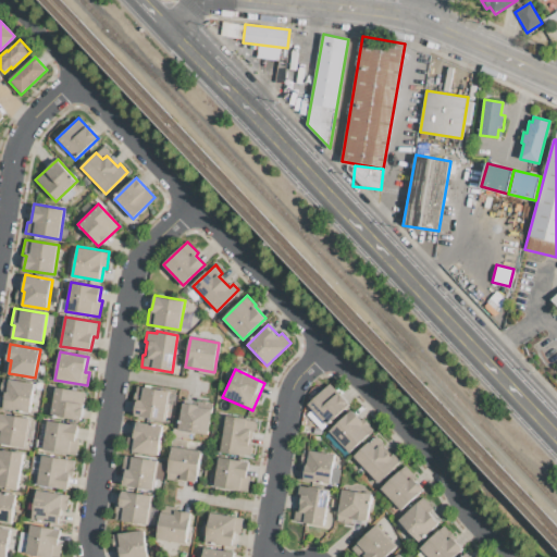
[(0,395),(3,378),(35,383),(29,412),(4,408),(7,396),(0,395)]
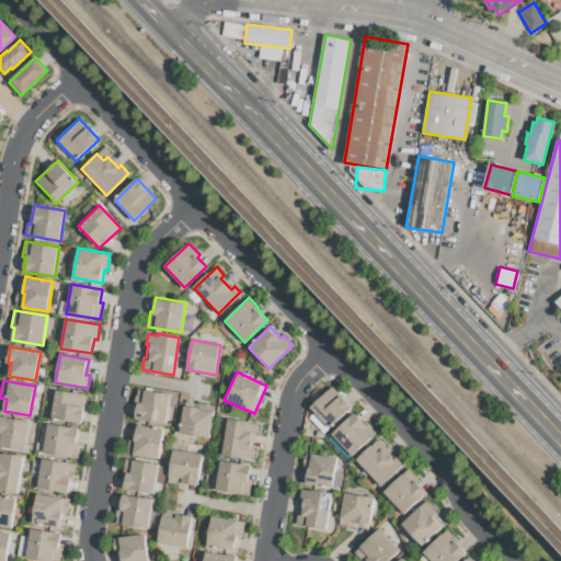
[(332,387),(351,408),(328,428),(309,408),(332,387)]
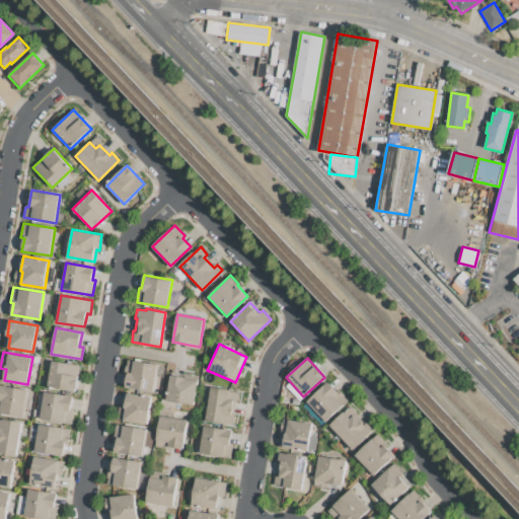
[(127,359),(158,365),(153,392),(126,387),(128,376),(124,375),(127,359)]
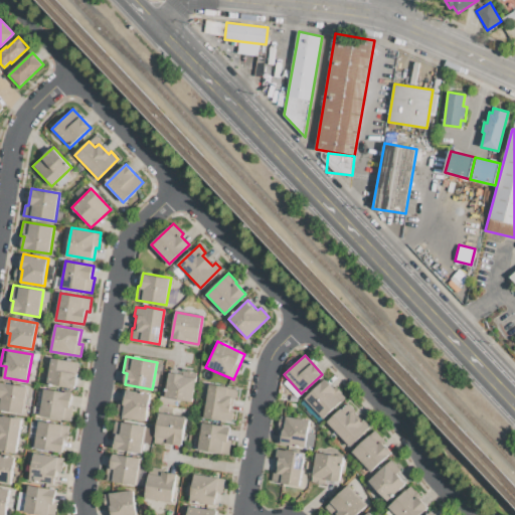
[(51,358),(79,363),(75,388),(47,383),(51,358)]
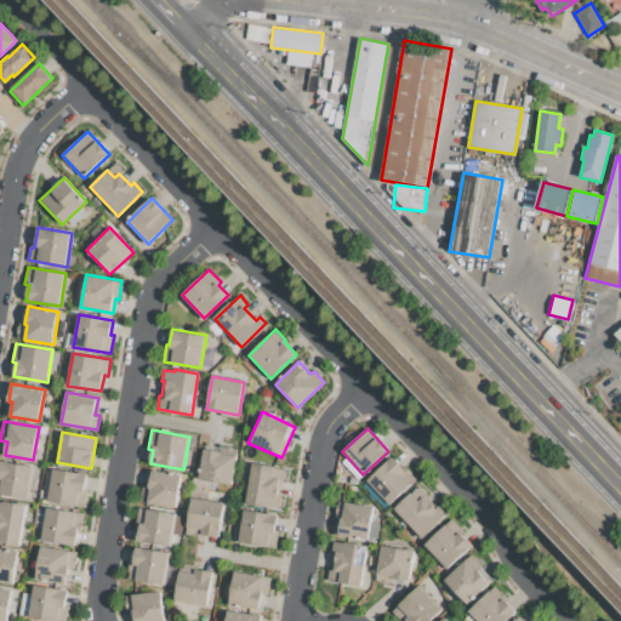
[(204,449),(223,453),(223,455),(237,456),(232,484),(198,478),(204,449)]
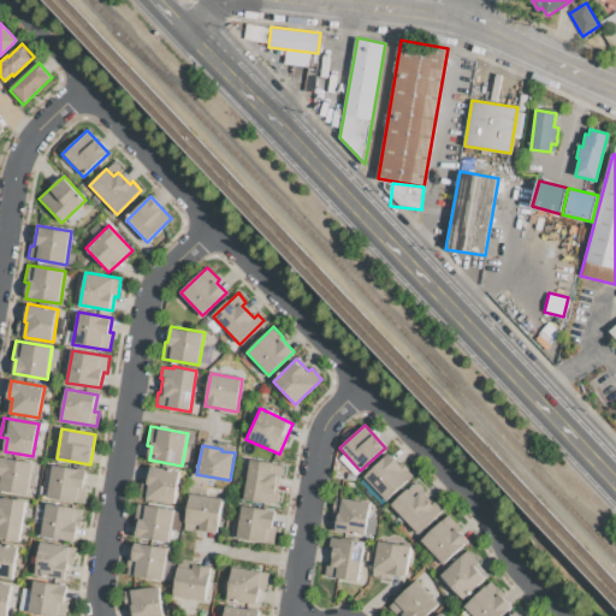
[(366,477),(389,455),(401,467),(397,469),(408,481),(388,501),(366,477)]
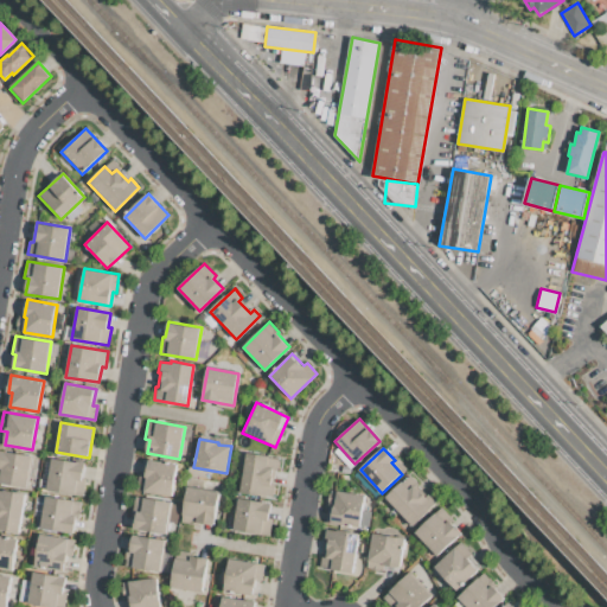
[(0,452),(32,457),(26,487),(0,483),(0,452)]
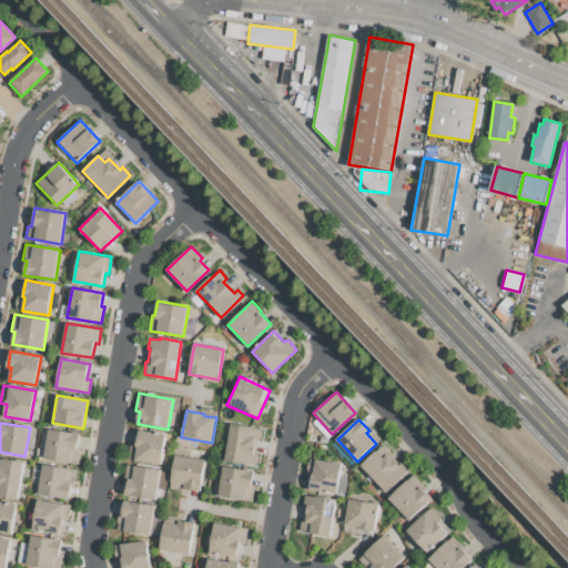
[(230,424),(262,429),(261,438),(256,437),(253,455),(257,455),(255,466),(223,460),(230,424)]
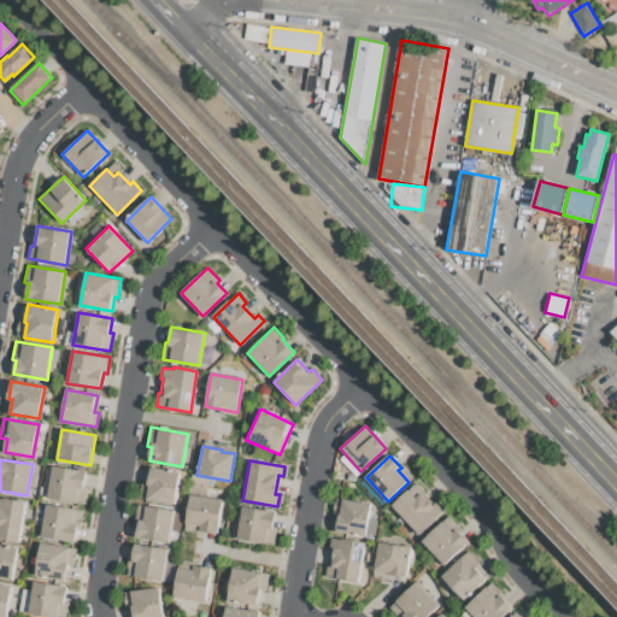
[(52,465),(87,471),(84,487),(88,487),(84,504),(47,498),(52,465)]
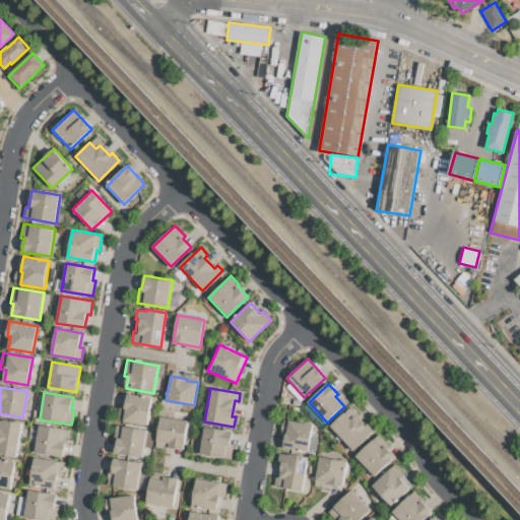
[(127,393),(152,397),(147,426),(123,421),(127,393)]
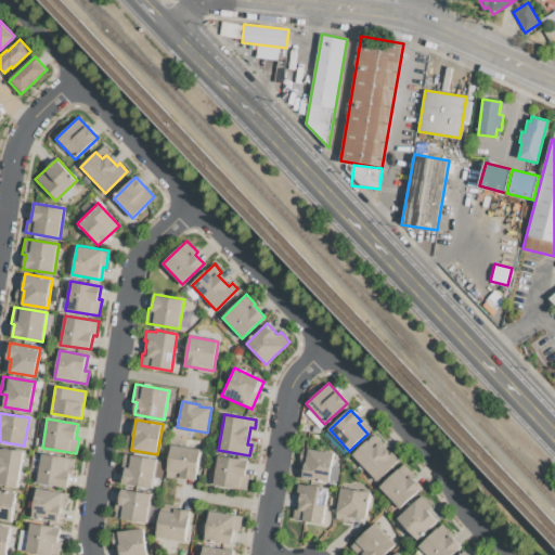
[(352,455),(368,441),(374,448),(378,443),(389,455),(391,452),(399,460),(390,466),(392,468),(377,482),(352,455)]
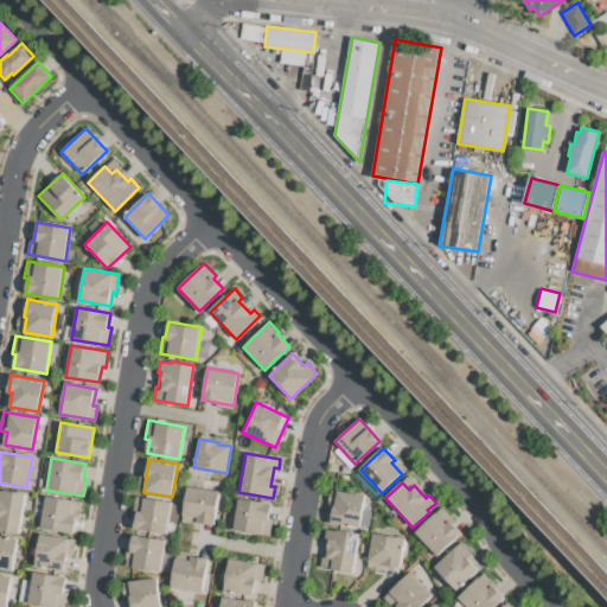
[(189,486),(219,492),(213,525),(199,522),(199,525),(183,523),(189,486)]
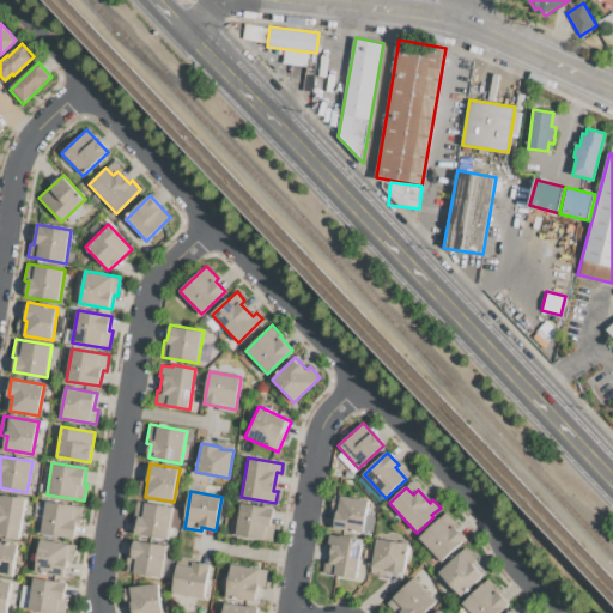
[(368,499),(363,534),(331,529),(335,493),(368,499)]
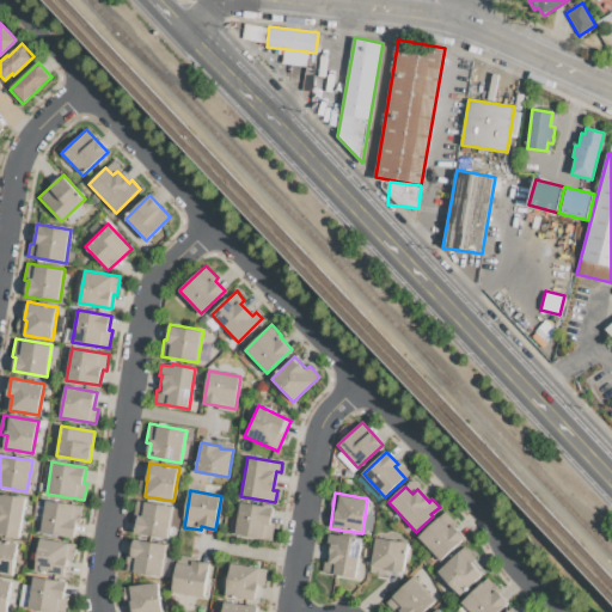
[(0,494),(2,495),(2,494),(28,497),(20,538),(0,534),(0,494)]
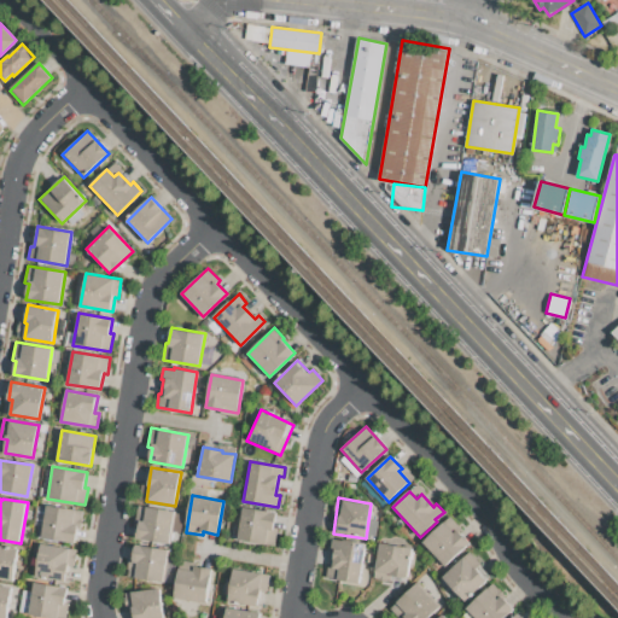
[(46,506),(85,512),(81,529),(79,529),(76,543),(40,537),(46,506)]
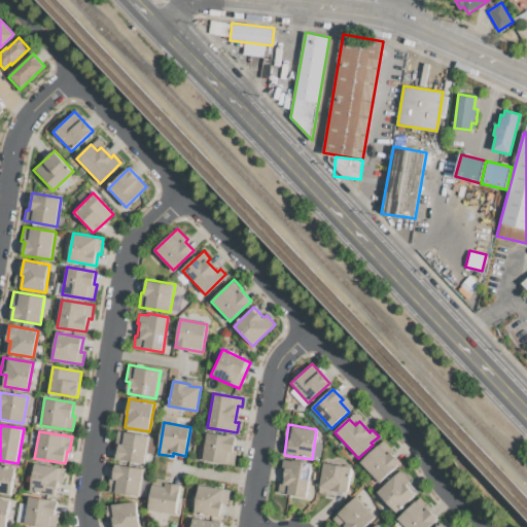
[(118,431),(149,436),(145,464),(115,459),(117,447),(115,446),(118,431)]
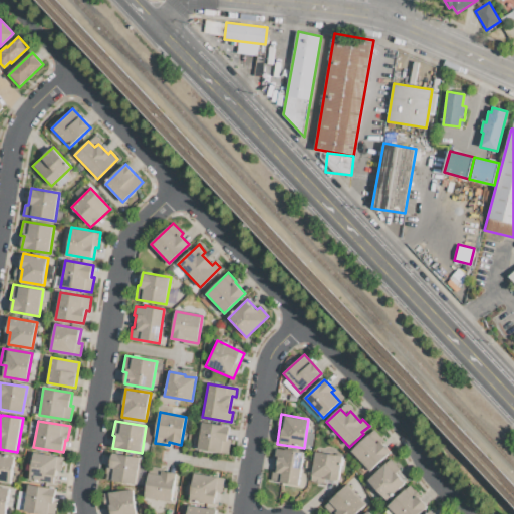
[(202,423),(229,428),(227,439),(231,439),(228,454),(197,448),(202,423)]
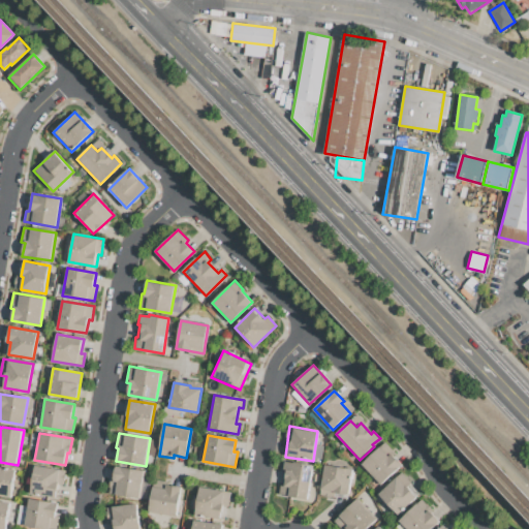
[(363,464),(379,448),(387,457),(392,453),(403,466),(382,486),(363,464)]
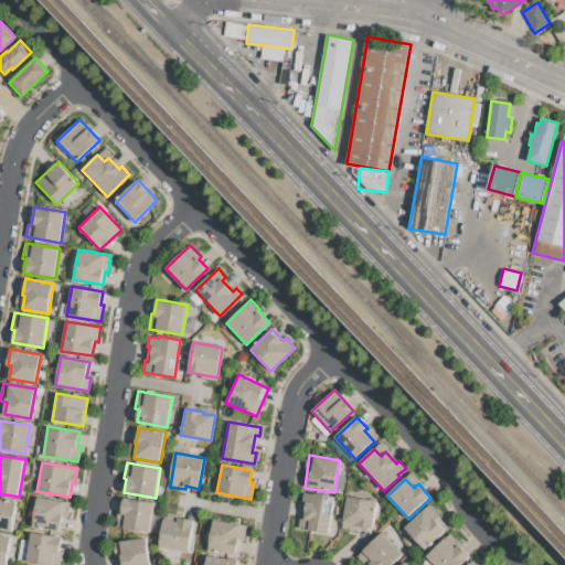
[(333,497),(328,533),(297,528),(299,516),(302,516),(304,505),(301,505),(304,492),(333,497)]
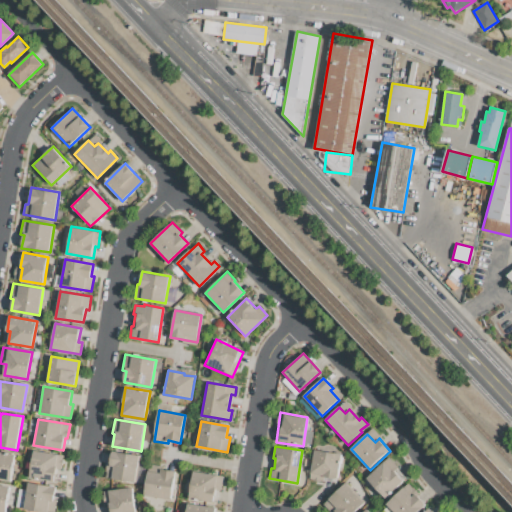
[(314,449),(342,454),(338,483),(325,481),(325,483),(309,480),(314,449)]
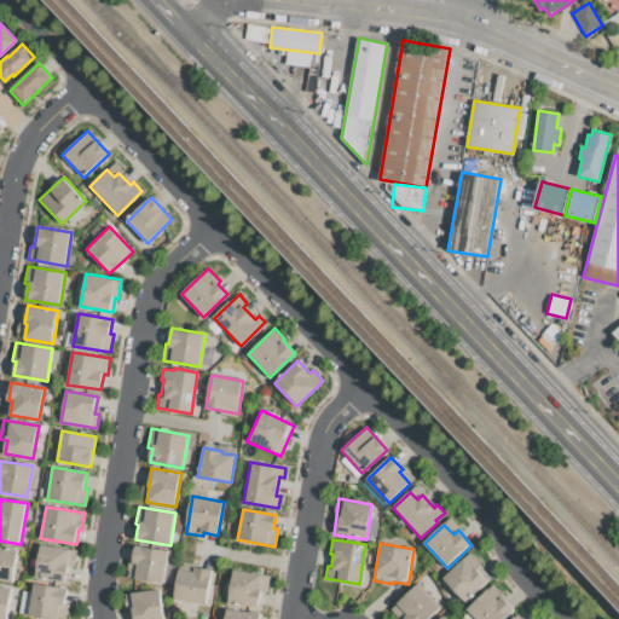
[(41,544),(71,550),(65,582),(35,577),(41,544)]
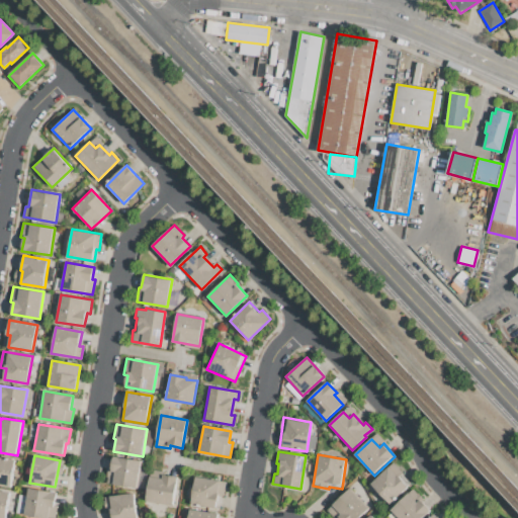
[(113,456),(142,461),(138,488),(105,483),(108,467),(111,468),(113,456)]
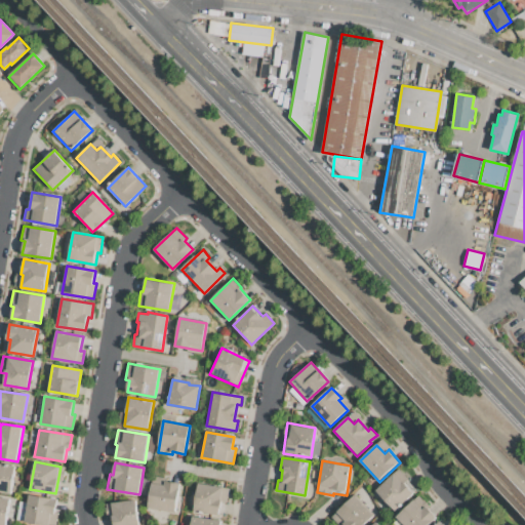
[(0,463),(15,467),(11,494),(0,491),(0,463)]
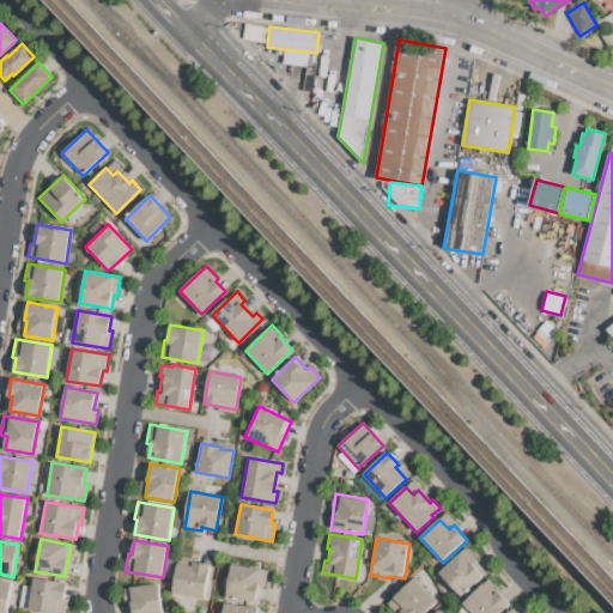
[(438,574),(466,548),(477,560),(474,562),(486,574),(460,598),(438,574)]
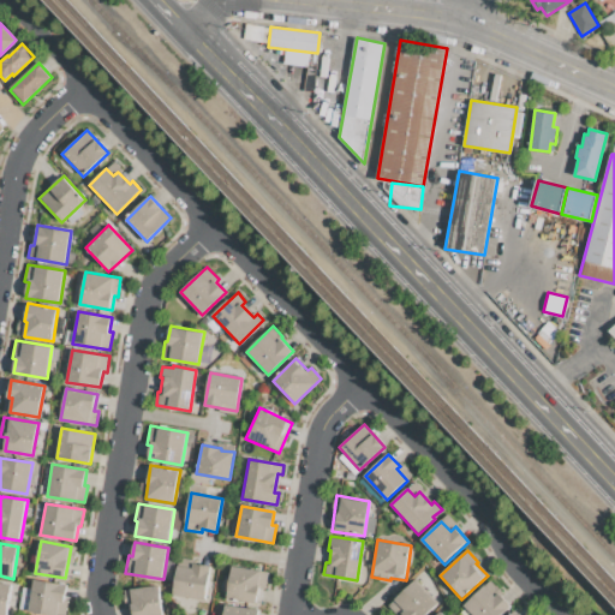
[(179,559),(195,561),(193,563),(212,566),(206,599),(173,593),(179,559)]
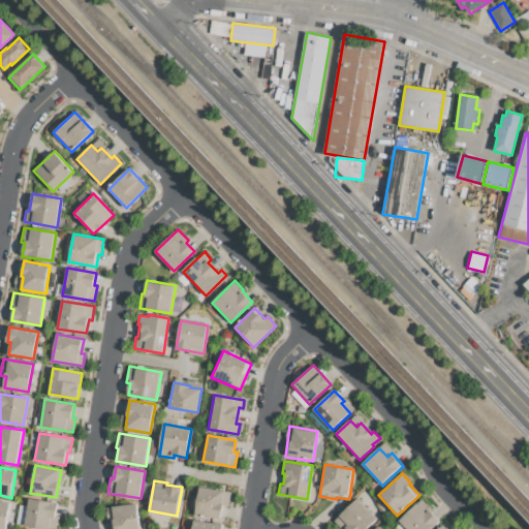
[(199,487),(225,492),(220,519),(195,515),(199,487)]
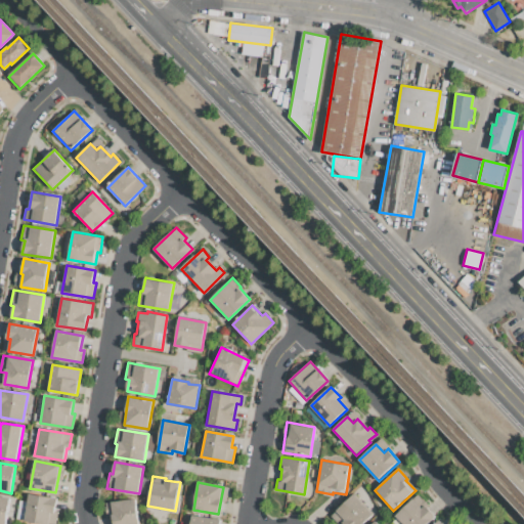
[(29,494),(56,498),(54,511),(58,512),(55,523),(36,523),(24,522),(29,494)]
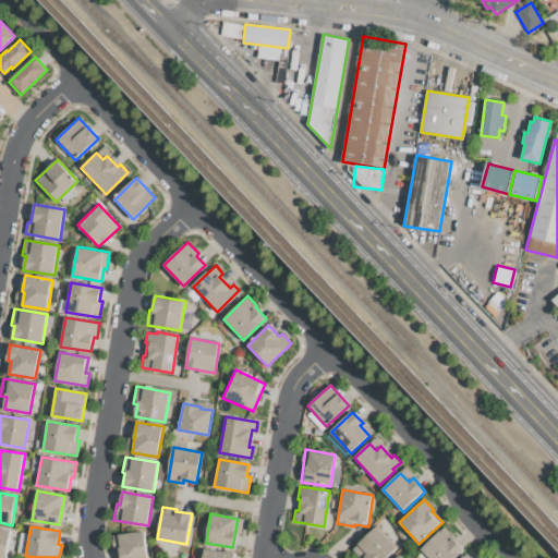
[(363,557),(354,548),(378,526),(398,548),(387,557),(363,557)]
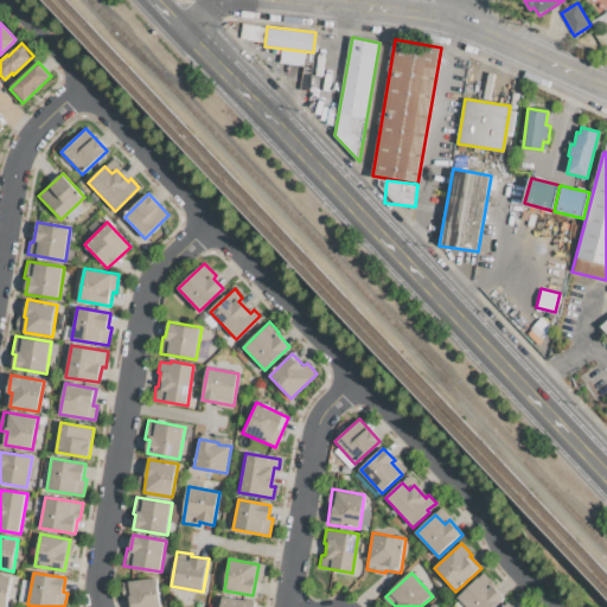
[(466,606),(458,598),(484,573),(496,586),(494,586),(505,598),(494,606),(466,606)]
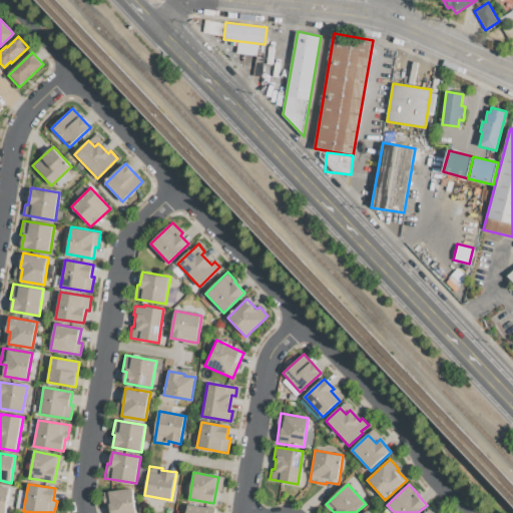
[(0,512),(0,486),(9,488),(5,512),(0,512)]
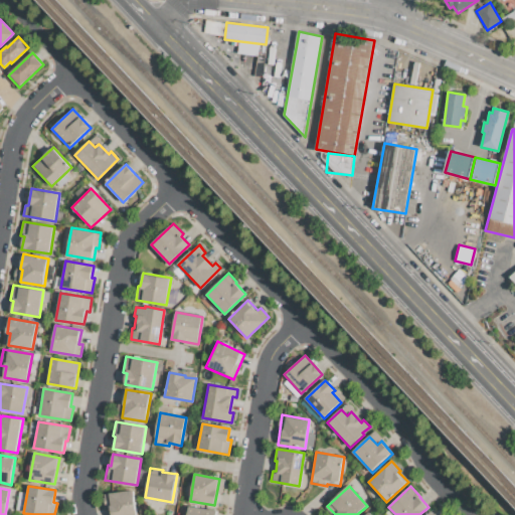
[(133,490),(136,514),(112,514),(111,508),(106,509),(104,495),(133,490)]
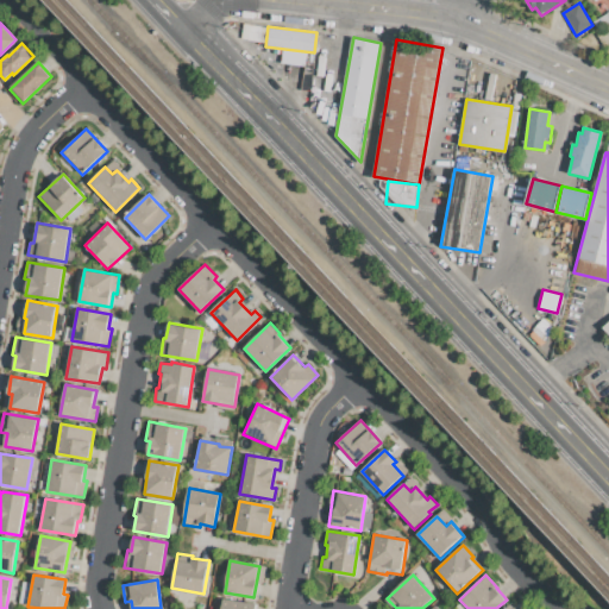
[(253,608),(255,603),(223,598),(220,608),(253,608)]
